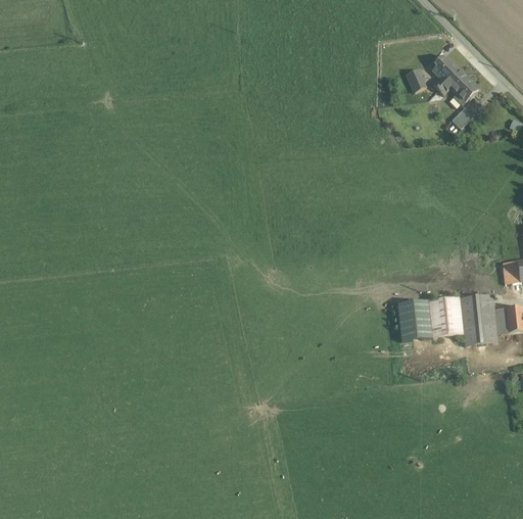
[(445,54),(432,68),(440,76),(432,84),(438,89),(445,82),(459,68),(445,54)]
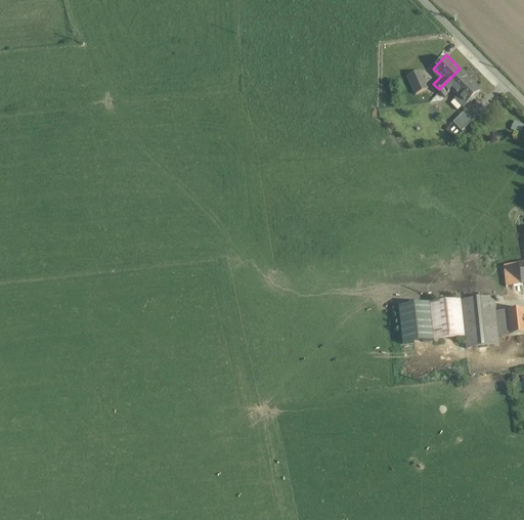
[(418,67),(406,72),(415,91),(427,86),(418,67)]
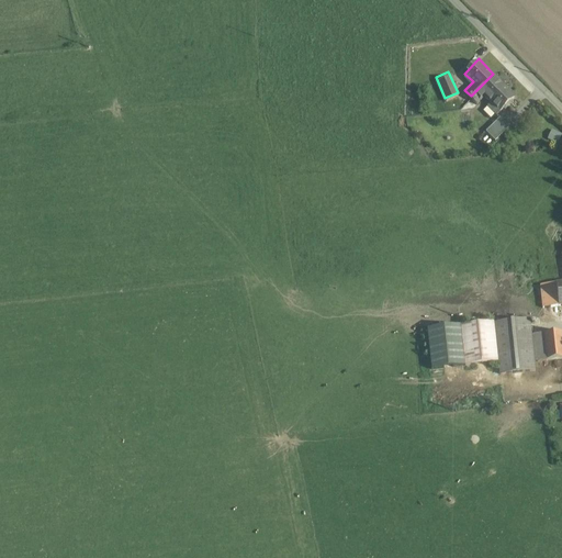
[(514,95),(493,74),(479,88),(484,93),(491,100),(483,108),(491,115),(495,111),(496,112),(503,105),(505,105),(510,100),(510,97),(514,95)]
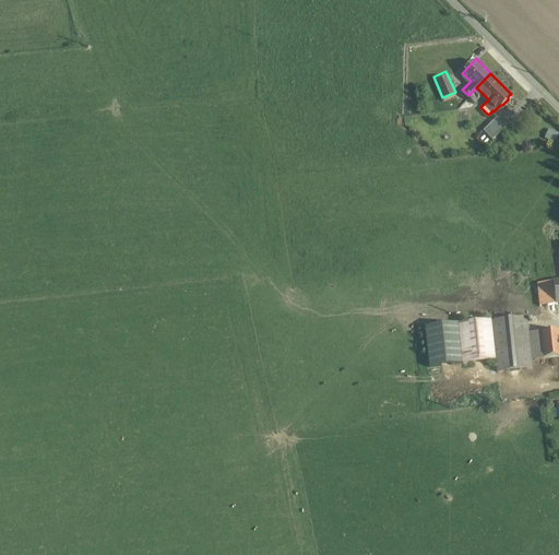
[(476,87),(468,95),(474,101),(482,93),(476,87)]
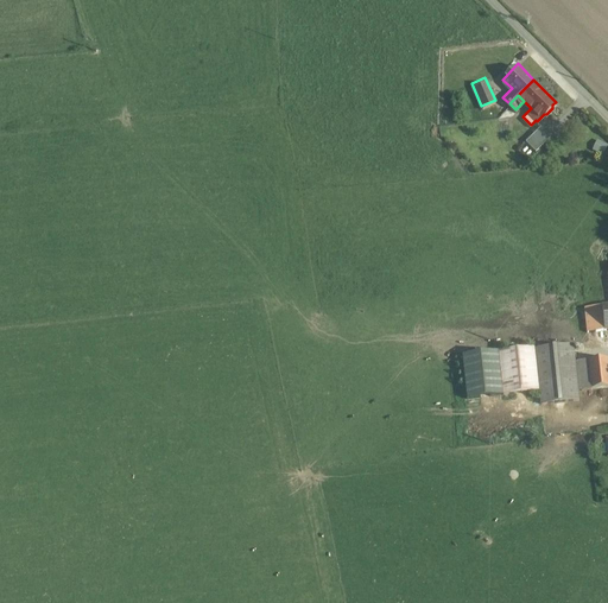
[(475,120),(468,121),(470,137),(464,138),(466,146),(477,144),(475,120)]
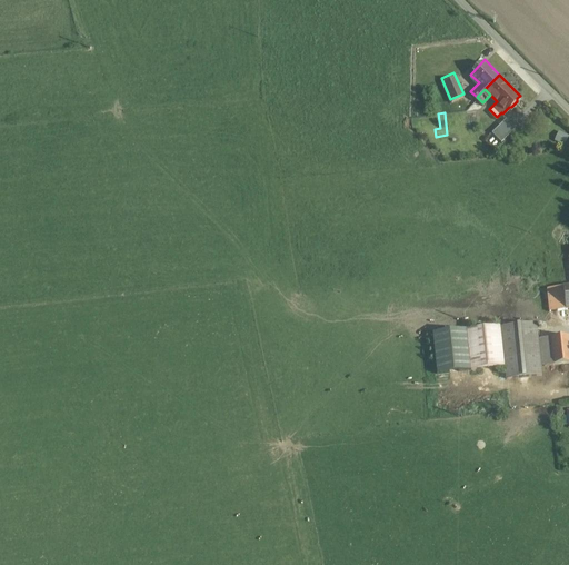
[(506,116),(491,130),(501,140),(515,126),(506,116)]
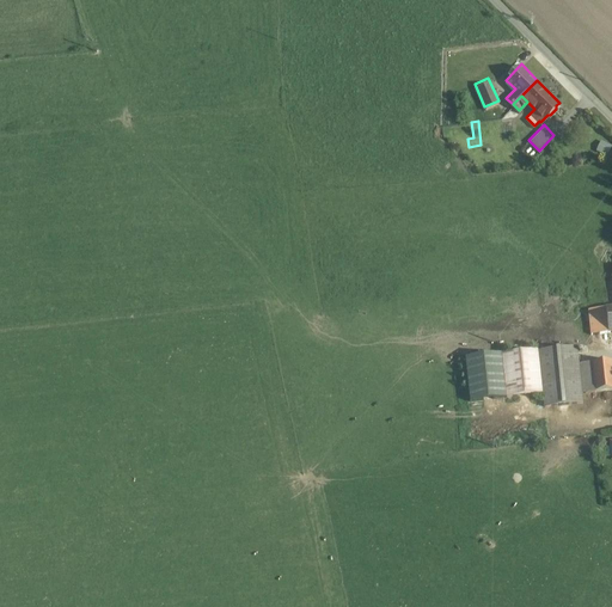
[(607,152),(611,142),(611,140),(601,136),(597,147),(607,152)]
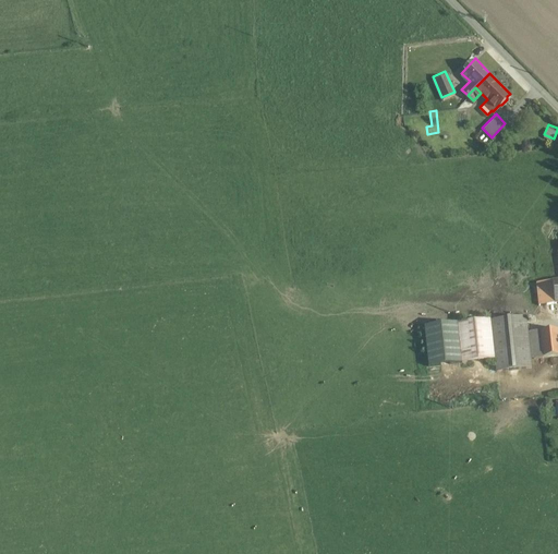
[(553,277),(536,279),(540,302),(555,300),(553,277)]
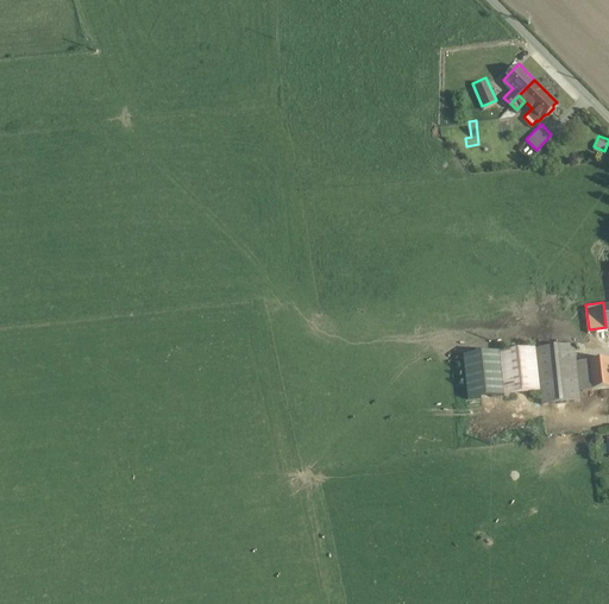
[(573,341),(535,346),(540,388),(541,402),(579,397),(579,388),(576,359),(573,341)]
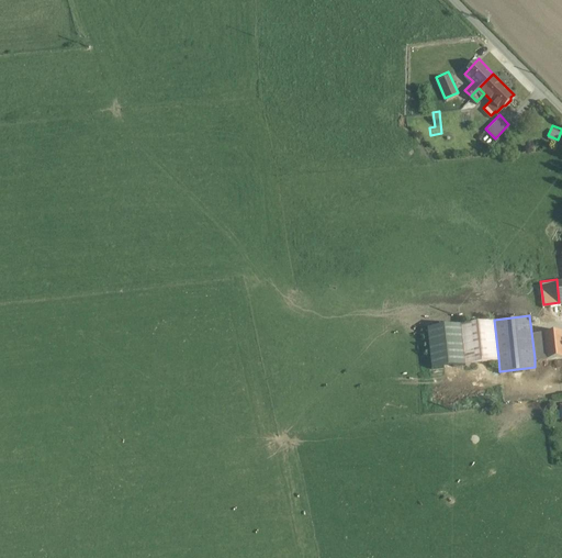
[(494,320),(461,323),(465,363),(498,358),(494,320)]
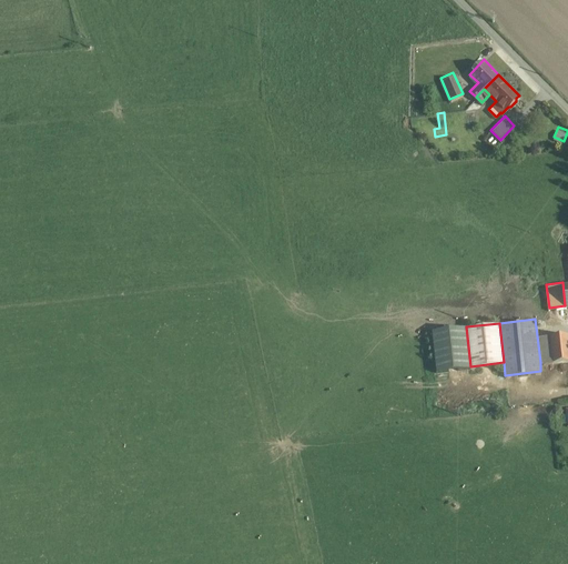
[(567,336),(567,332),(549,334),(553,361),(567,359),(567,336)]
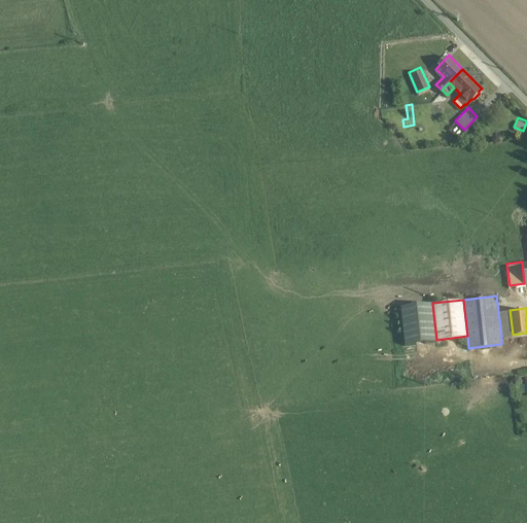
[(510,310),(498,311),(501,336),(513,335),(510,310)]
